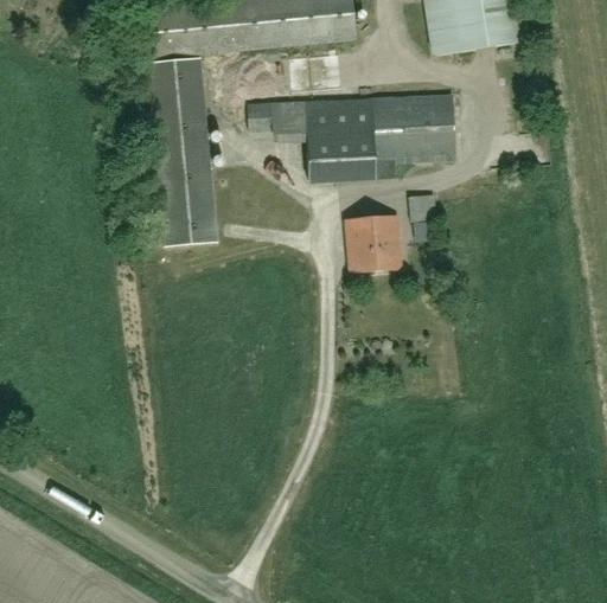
[(147,56),(356,36),(351,0),(215,0),(142,7),(147,56)]
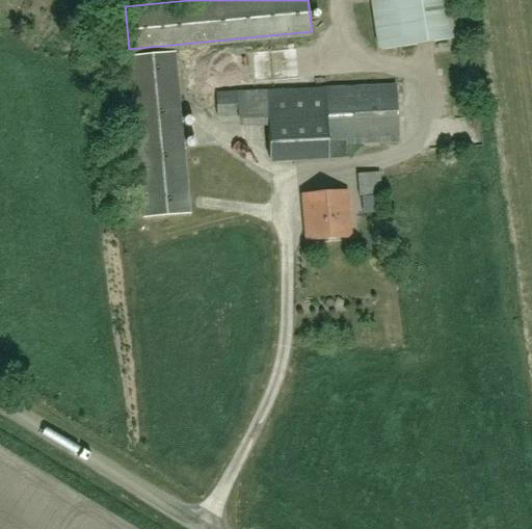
[(372,0),(379,44),(384,48),(464,33),(458,0),(372,0)]
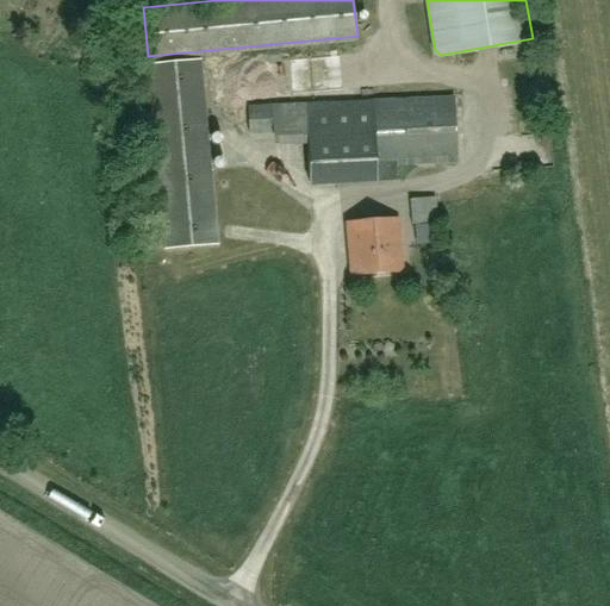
[(222,102),(393,89),(391,52),(219,64),(222,102)]
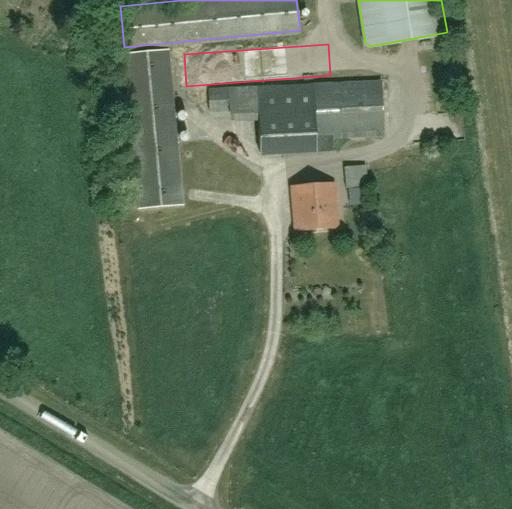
[(140,207),(184,203),(170,47),(125,51),(140,207)]
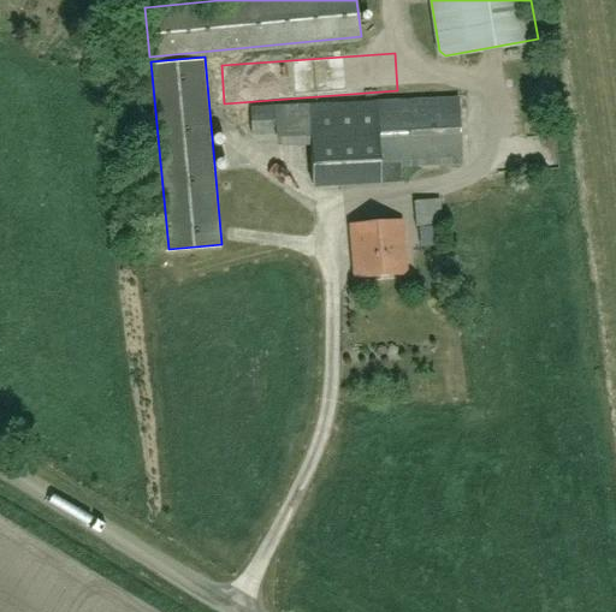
[(400,164),(461,161),(458,96),(309,102),(313,184),(401,179),(400,164)]
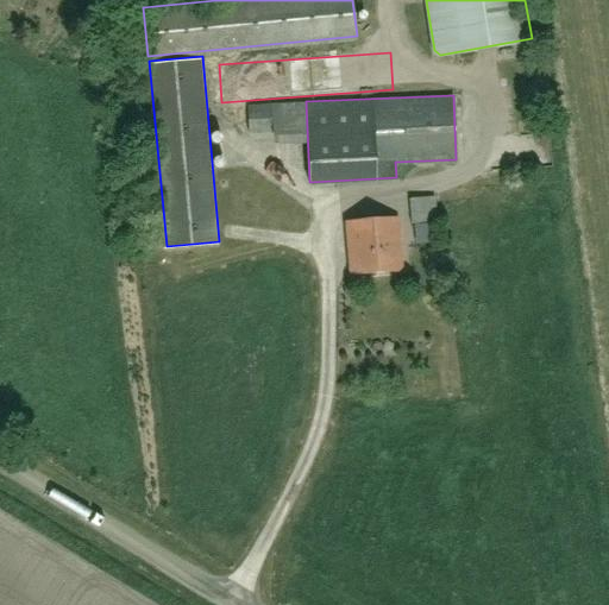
[(307,143),(306,101),(306,100),(271,101),(248,102),(249,131),(272,130),(272,143),(307,143)]
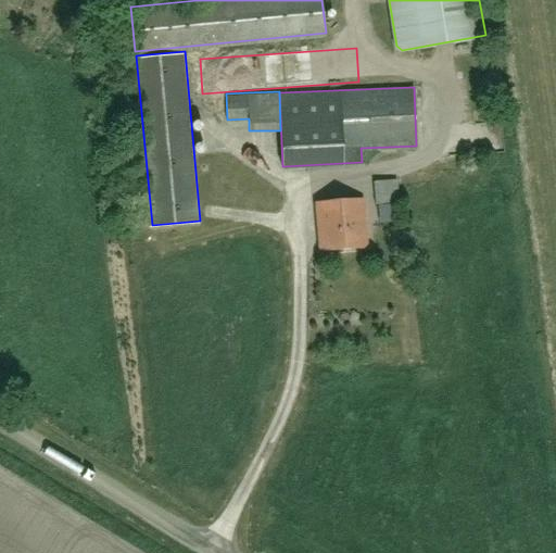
[(375,202),(400,200),(397,178),(374,178),(375,202)]
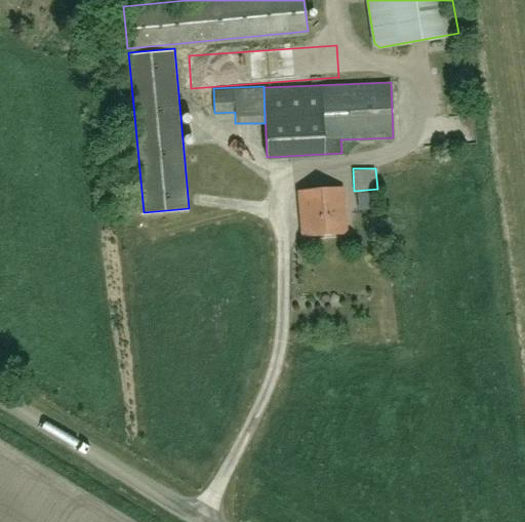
[(301,234),(347,230),(344,185),(298,189),(301,234)]
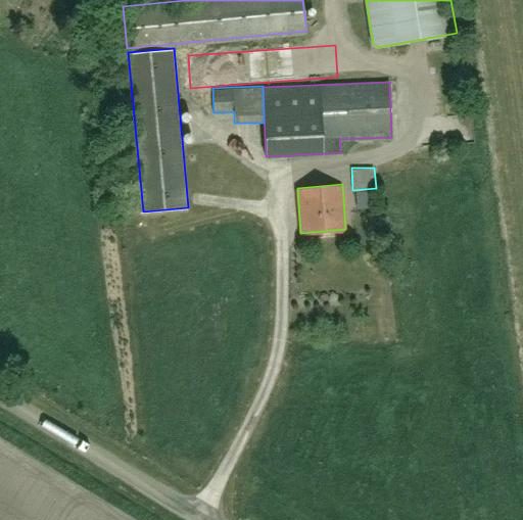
All buildings are outlined.
